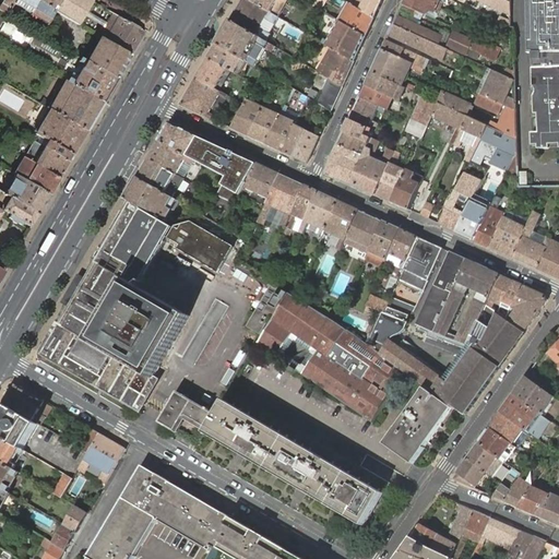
[(3,0),(0,6),(0,11),(7,15),(10,9),(15,0),(3,0)]
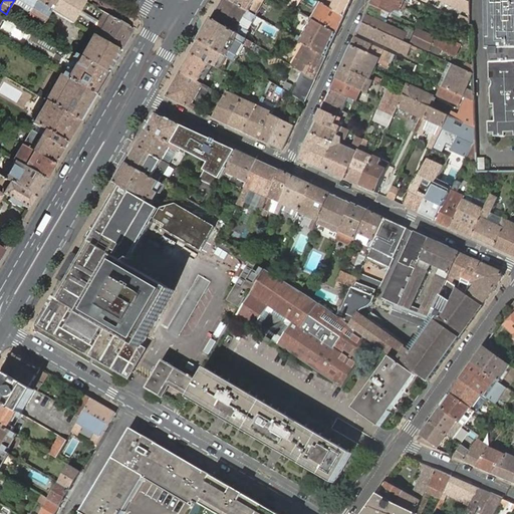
[(35,0),(14,0),(30,9),(35,0)]
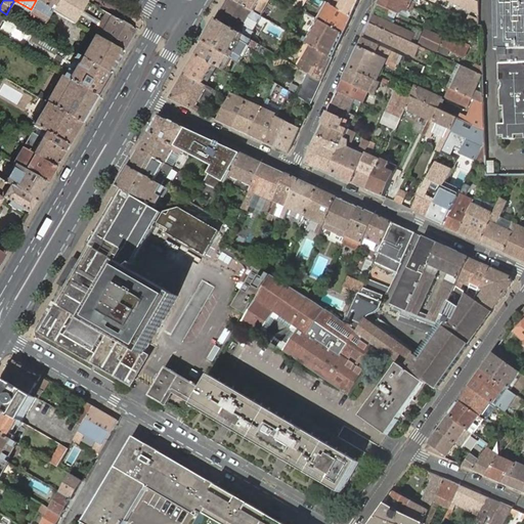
[(57,0),(36,0),(31,9),(28,14),(31,16),(33,13),(46,20),(51,10),(57,0)]
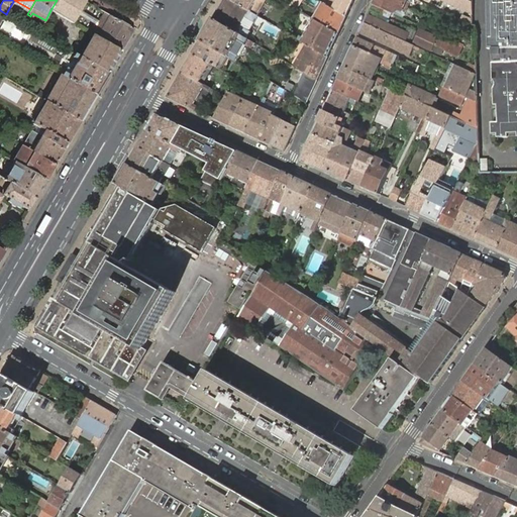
[(87,2),(84,0),(57,0),(50,10),(75,24),(87,2)]
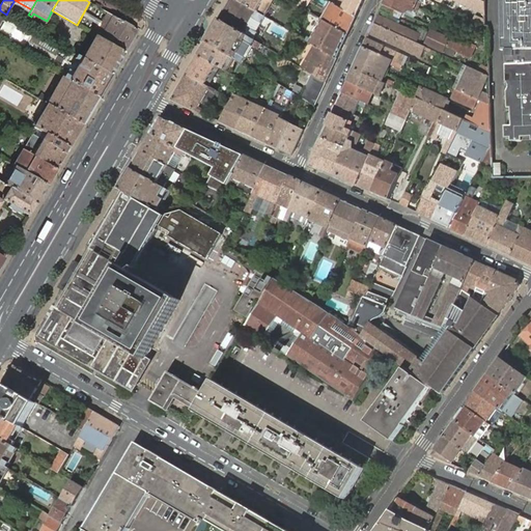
[(266,17),(236,0),(230,0),(219,20),(253,39),(257,33),(256,32),(248,27),(253,18),(261,23),(266,17)]
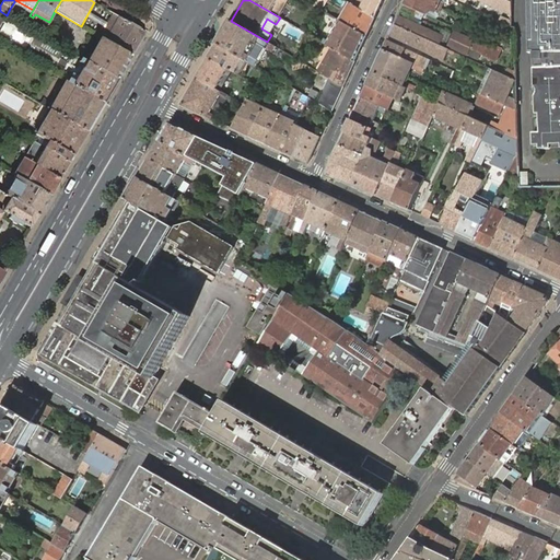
[(249,0),(280,18),(286,7),(288,4),(289,0),(249,0)]
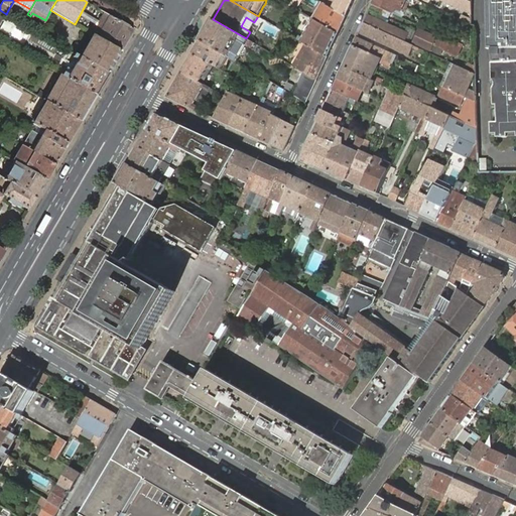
[(296,9),(301,0),(292,0),(289,6),(295,9),(296,9)]
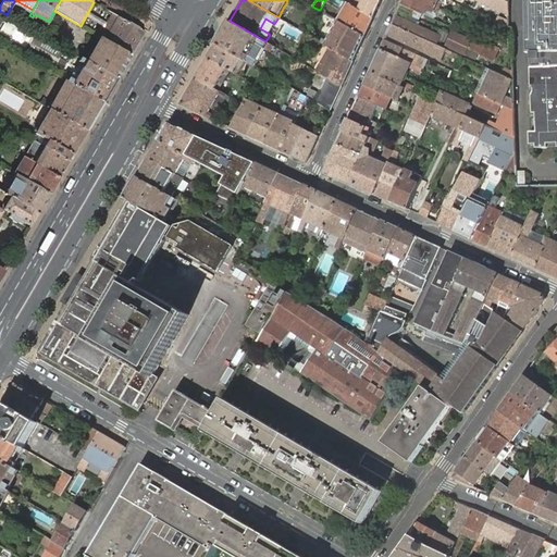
[(374,17),(382,0),(353,0),(353,2),(349,0),(345,0),(345,1),(346,2),(351,4),(374,17)]
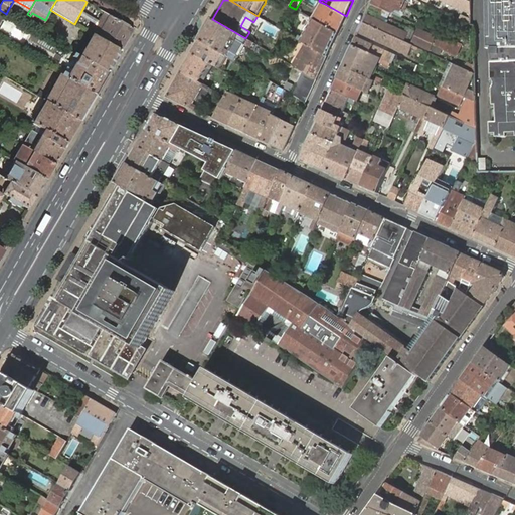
[(388,0),(373,0),(372,5),(389,12),(392,14),(400,17),(402,12),(404,7),(401,6),(388,0)]
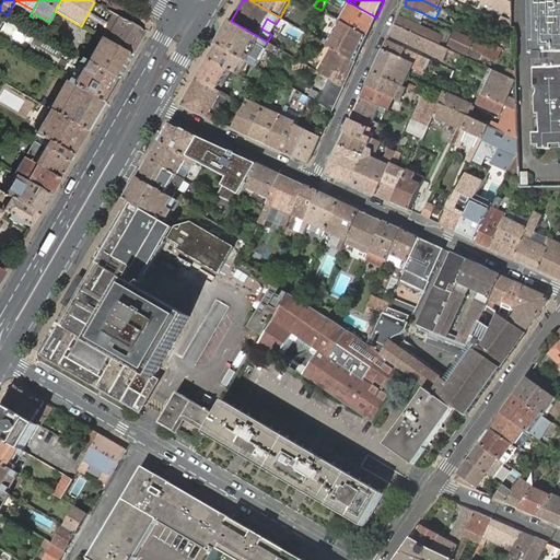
[(476,0),(512,15),(511,2),(505,0),(476,0)]
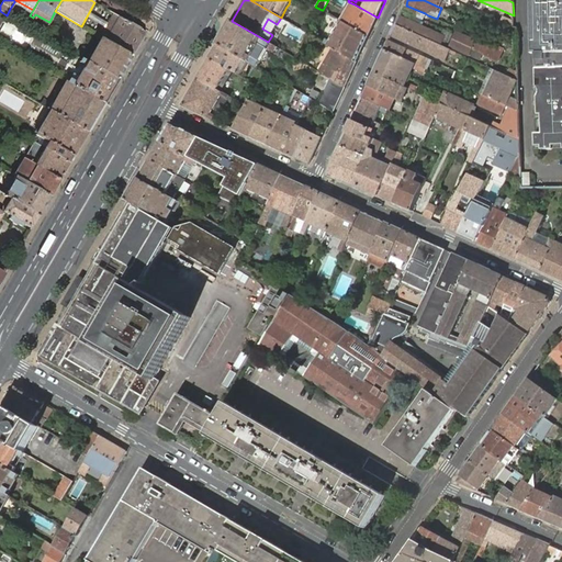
[(561,0),(530,0),(531,53),(549,53),(561,52),(561,0)]
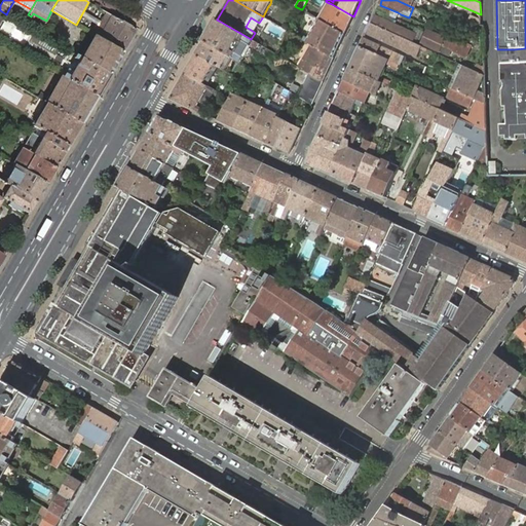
[(345,35),(353,16),(332,4),(322,22),(345,35)]
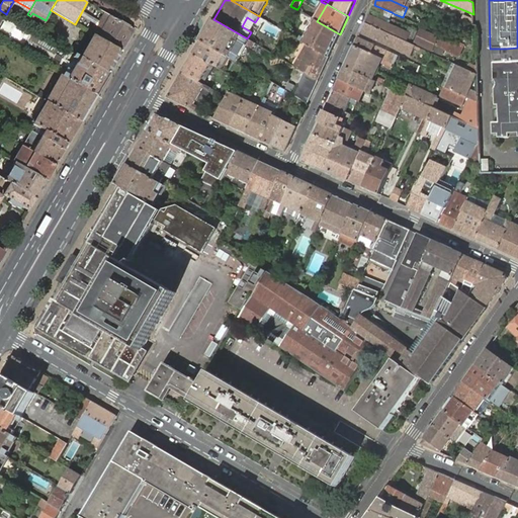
[(374,5),(371,10),(380,14),(389,17),(392,12),(374,5)]
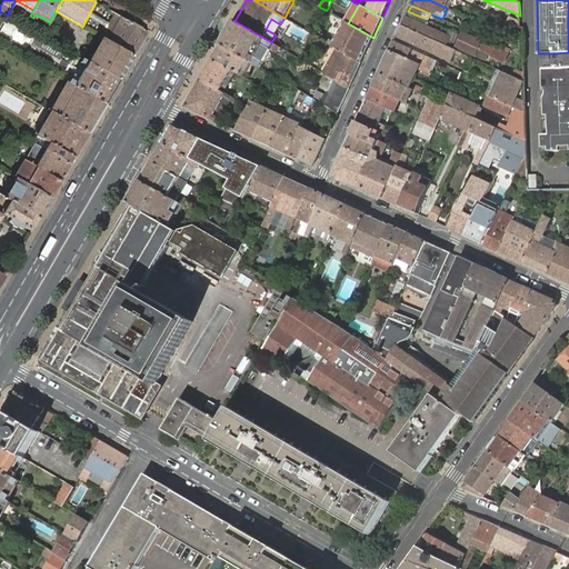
[(106,28),(109,19),(93,13),(90,22),(106,28)]
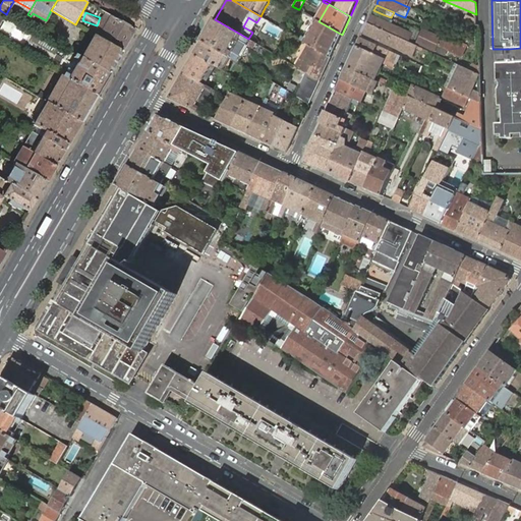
[(94,36),(99,38),(111,15),(105,12),(93,35),(94,36)]
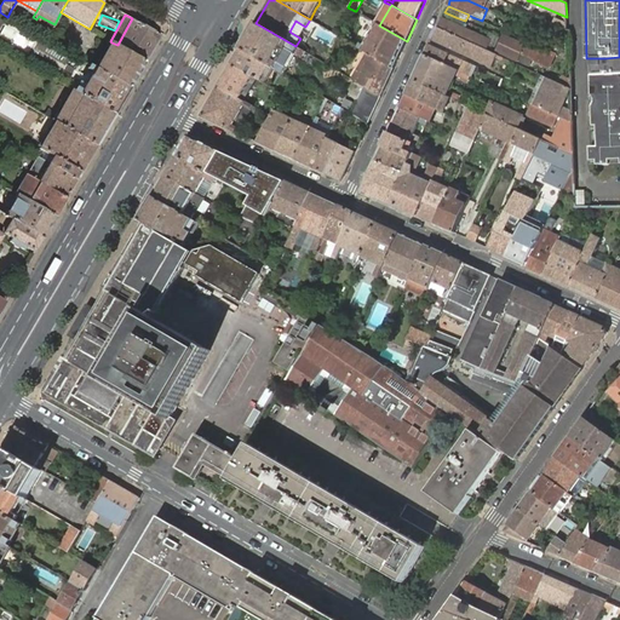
[(465,21),(455,17),(453,23),(463,28),(465,21)]
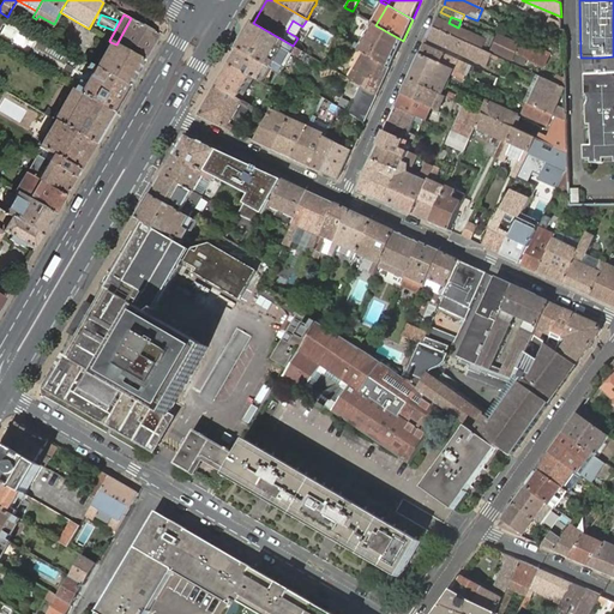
[(131,18),(116,44),(144,61),(160,35),(131,18)]
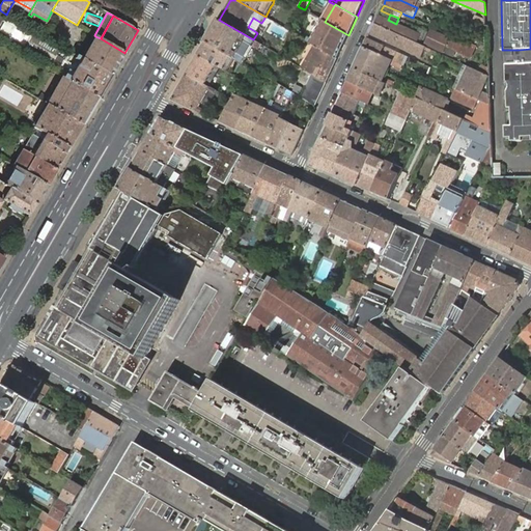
[(379,16),(374,24),(416,43),(420,34),(417,33),(396,24),(388,20),(379,16)]
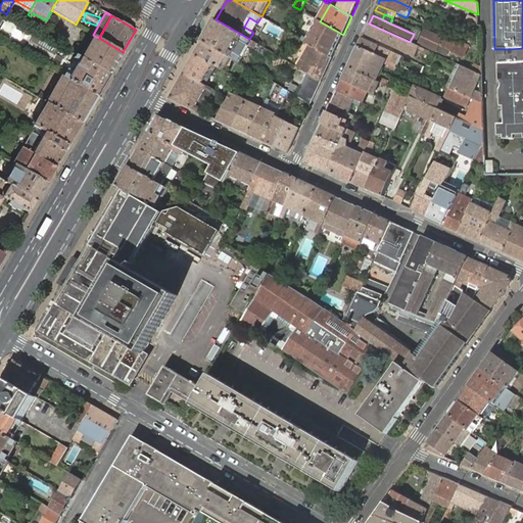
[(471,22),(477,25),(478,19),(468,15),(466,20),(471,22)]
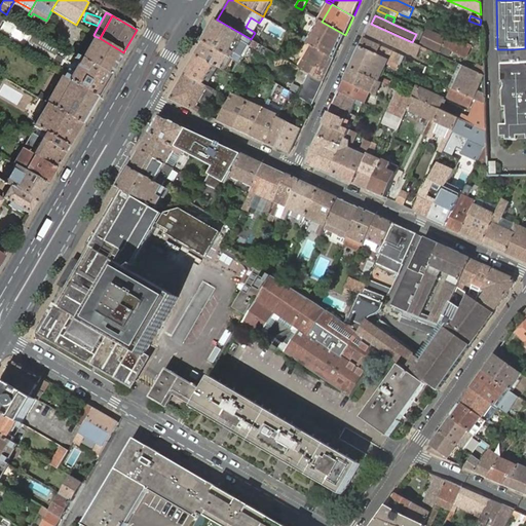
[(259,23),(251,17),(246,27),(254,32),(255,29),(257,26),(259,23)]
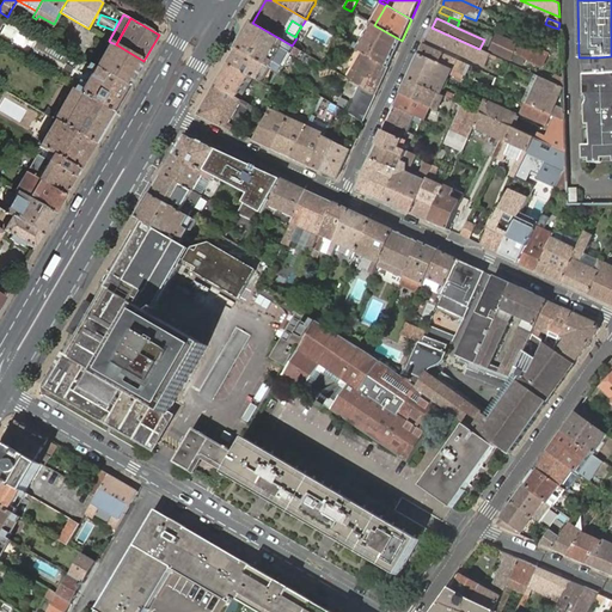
[(292,46),(252,23),(238,48),(268,66),(280,73),(291,54),(299,57),(303,51),(292,46)]
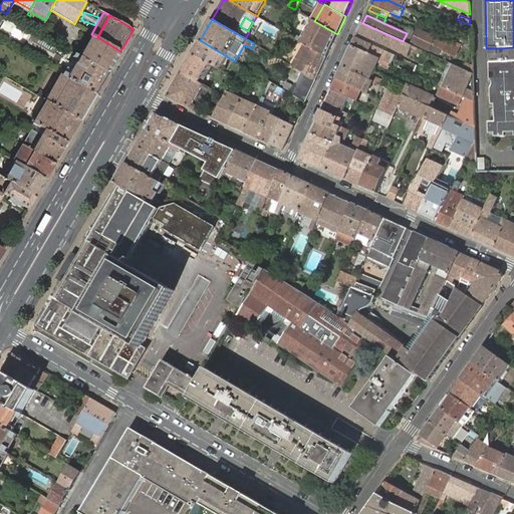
[(326,56),(337,34),(314,21),(312,19),(311,19),(309,21),(313,23),(304,39),(300,37),(298,40),(301,42),(304,44),(326,56)]
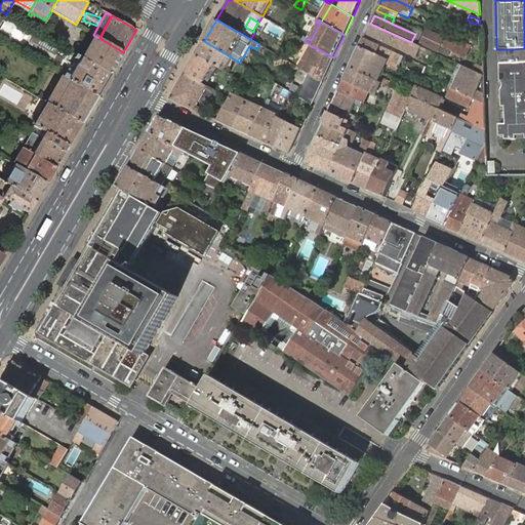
[(320,24),(316,22),(307,38),(311,40),(320,24)]
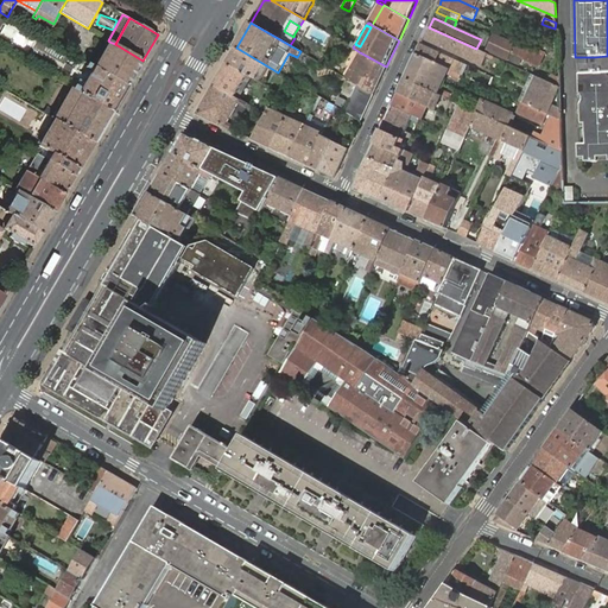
[(429,27),(423,39),(480,64),(485,56),(489,58),(491,56),(480,50),(476,49),(429,27)]
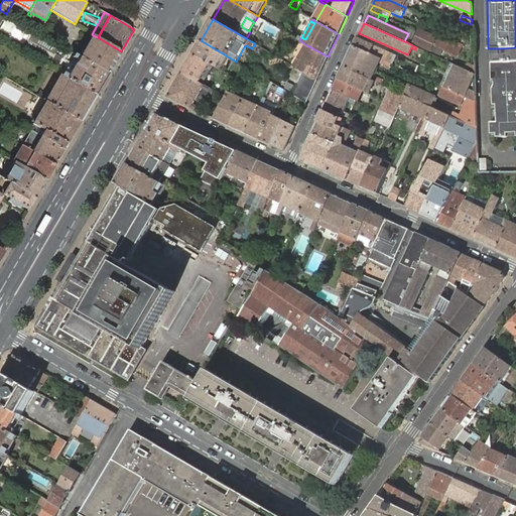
[(408,33),(404,41),(407,42),(412,30),(408,27),(405,32),(408,33)]
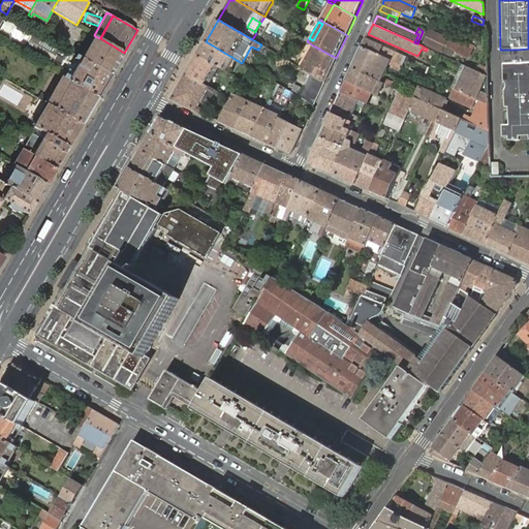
[(458,39),(458,41),(447,37),(446,38),(430,31),(425,43),(441,52),(444,45),(454,50),(468,57),(473,45),(458,39)]
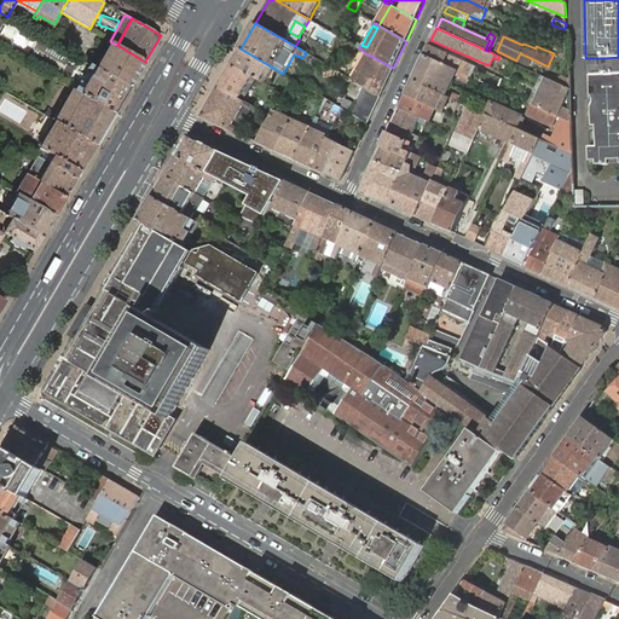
[(97,69),(131,88),(145,62),(117,45),(111,42),(97,69)]
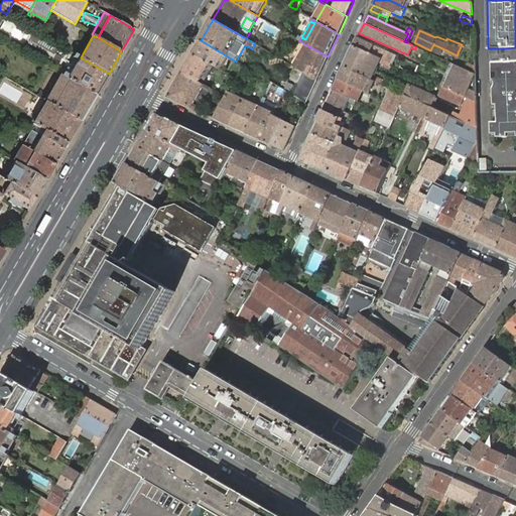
[(357,37),(354,45),(382,58),(386,60),(390,52),(357,37)]
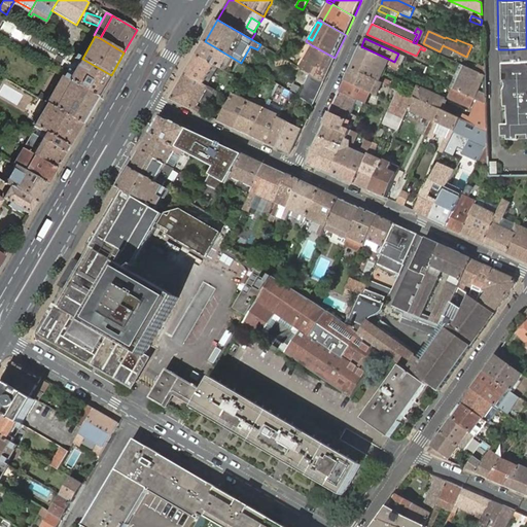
[(231,57),(205,41),(197,55),(215,65),(222,69),(231,57)]
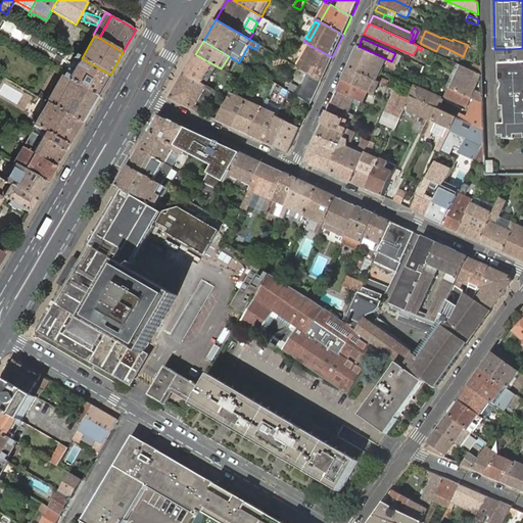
[(310,45),(297,66),(306,73),(321,81),(332,57),(310,45)]
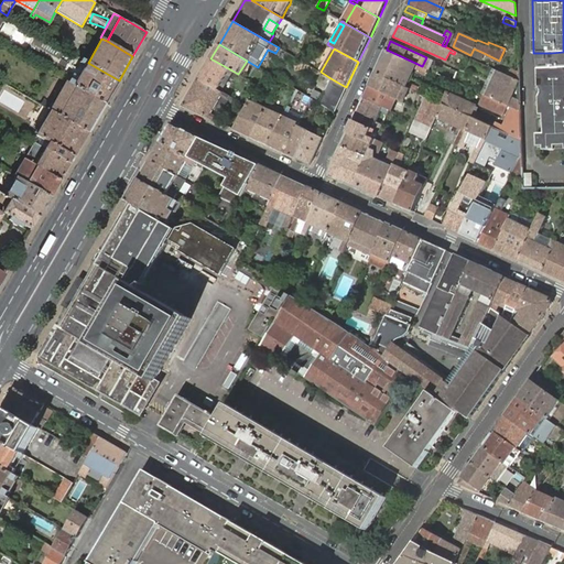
[(480,60),(484,53),(474,49),(470,55),(480,60)]
